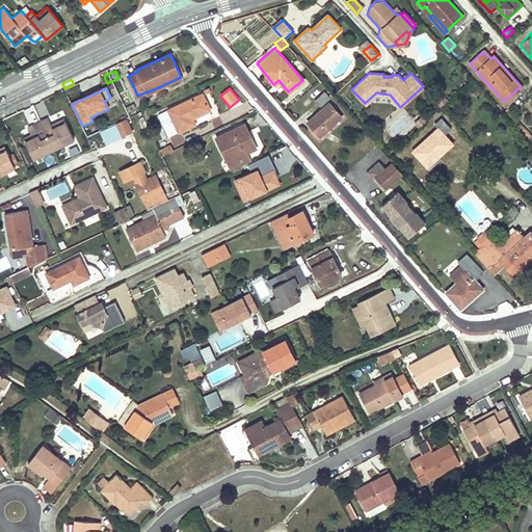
[(315,100),(317,103),(320,106),(329,97),(324,91),(315,100)]
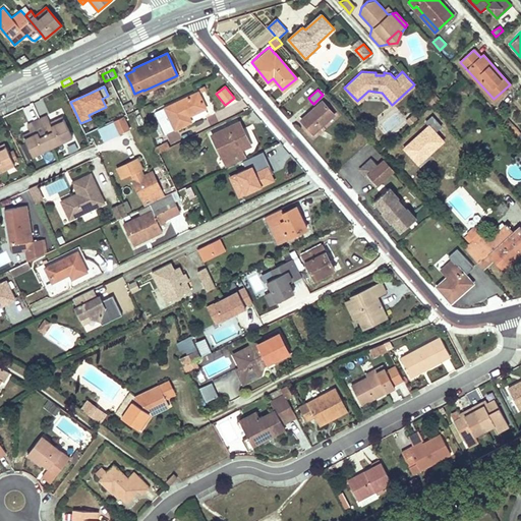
[(430,91),(424,96),(431,104),(438,98),(430,91)]
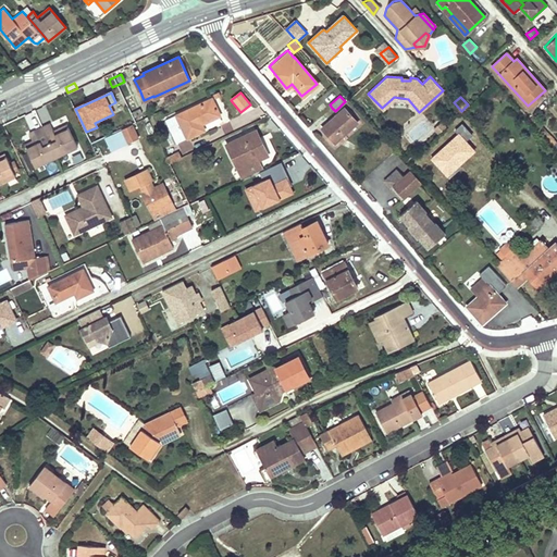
[(186,137),(186,138),(203,130),(200,123),(219,115),(211,98),(165,120),(175,141),(186,137)]
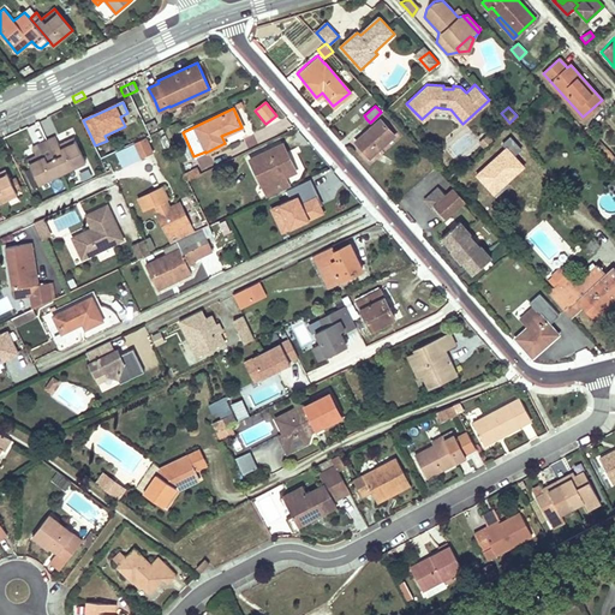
[(356,141),(362,149),(369,156),(394,135),(380,119),(356,141)]
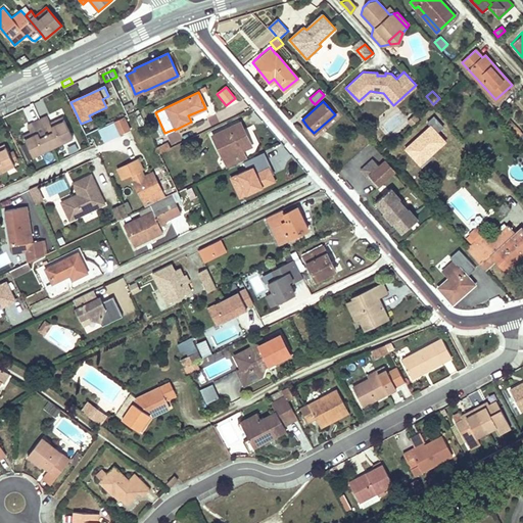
[(41,117),(54,146),(74,137),(63,115),(50,122),(47,114),(41,117)]
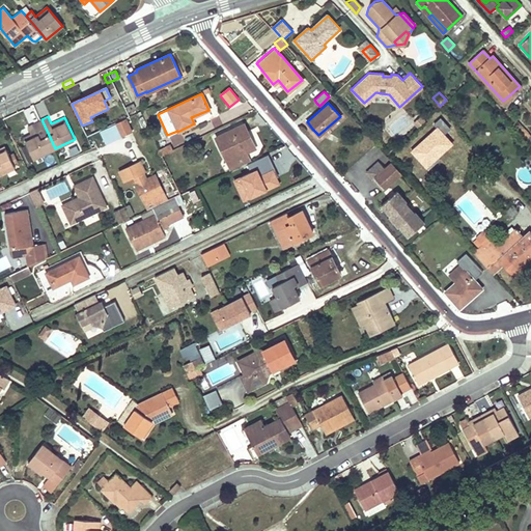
[(414,122),(418,127),(424,120),(420,116),(414,122)]
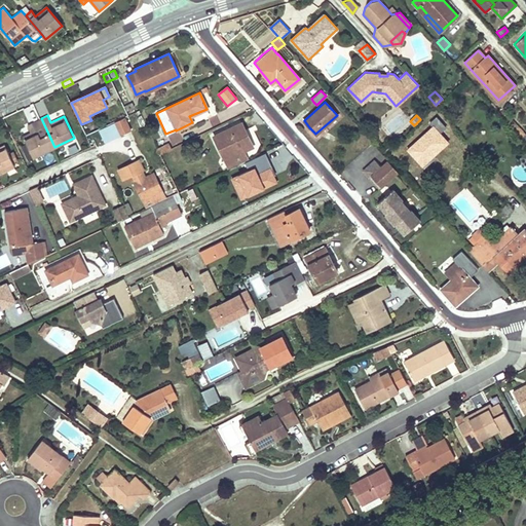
[(25,139),(33,157),(54,147),(41,118),(28,125),(30,132),(32,136),(25,139)]
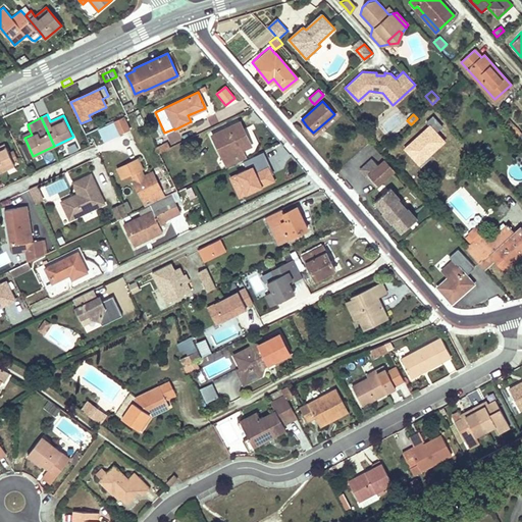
[(517,135),(521,132),(508,117),(504,120),(517,135)]
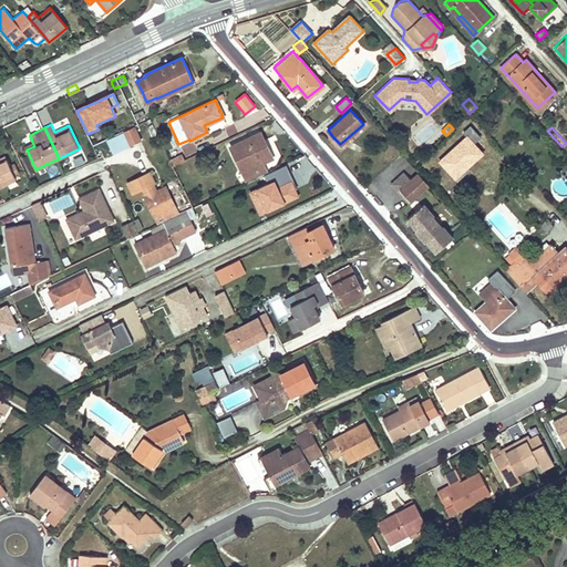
[(140,140),(135,129),(125,133),(130,144),(140,140)]
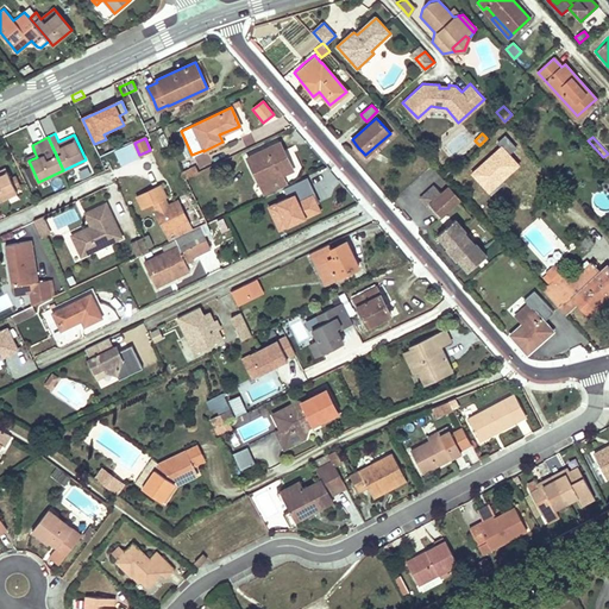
[(263,193),(275,188),(286,183),(281,175),(293,169),(280,142),(246,157),(263,193)]
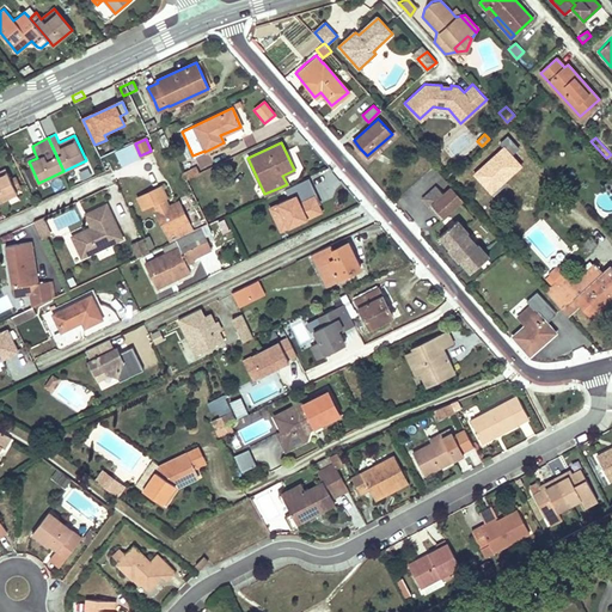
[(524,164),(505,145),(473,175),(491,194),(524,164)]
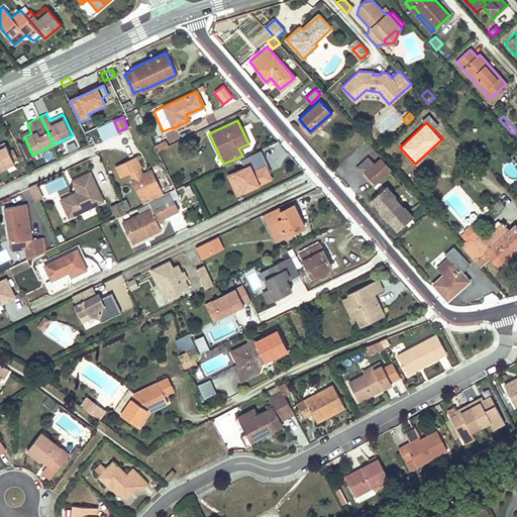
[(170,143),(180,139),(175,128),(166,132),(170,143)]
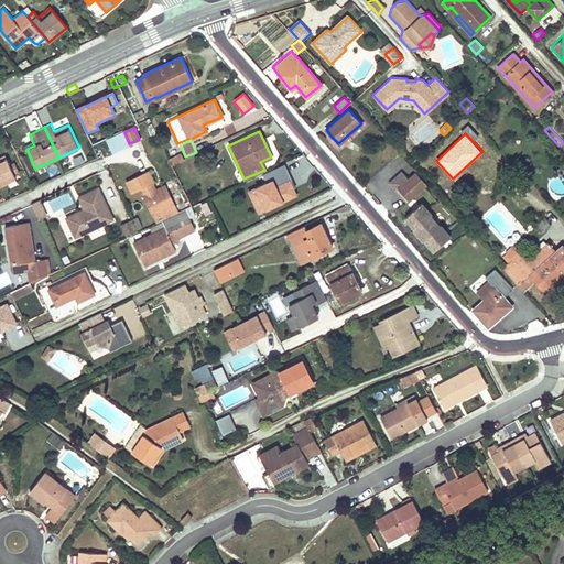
[(184,158),(182,153),(171,159),(173,163),(184,158)]
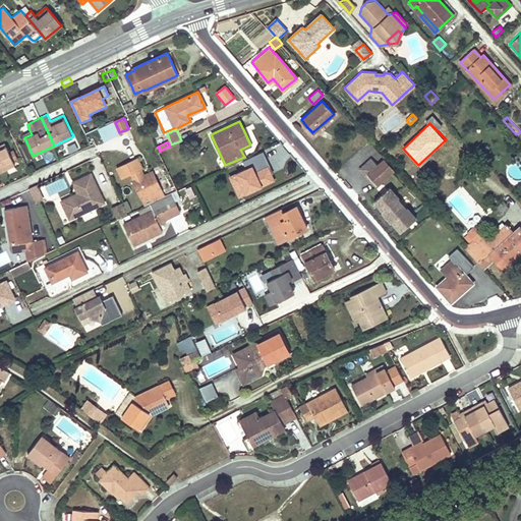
[(0,170),(16,163),(5,142),(0,145),(0,170)]
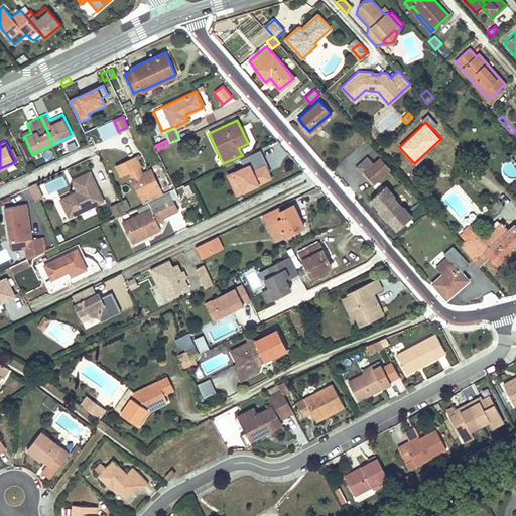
[(267,164),(260,150),(241,159),(244,166),(228,174),(232,183),(239,180),(244,190),(271,177),(265,165),(267,164)]
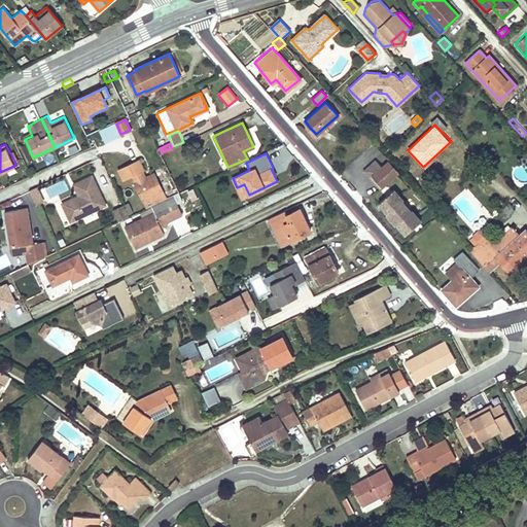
[(380,187),(398,172),(389,161),(382,167),(376,160),(364,170),(380,187)]
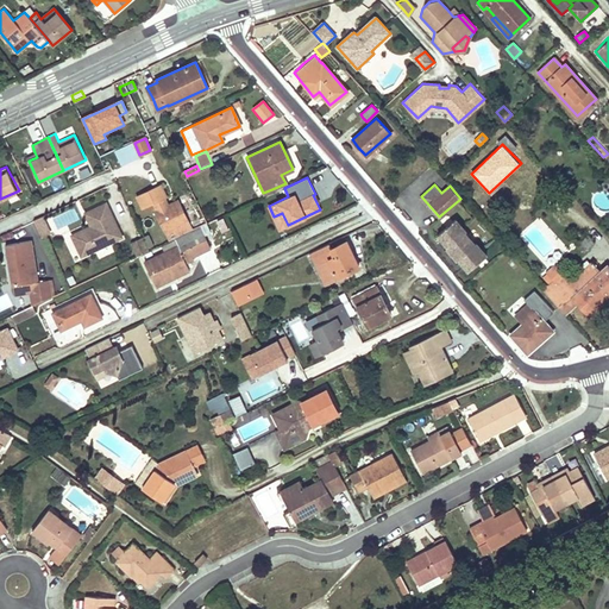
[(162,186),(137,196),(142,207),(154,202),(157,209),(168,205),(164,196),(167,195),(162,186)]
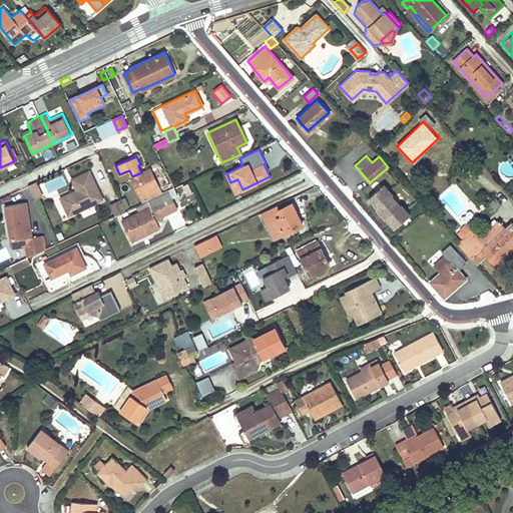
[(130,177),(136,190),(142,202),(161,193),(149,168),(141,172),(132,176),(130,177)]
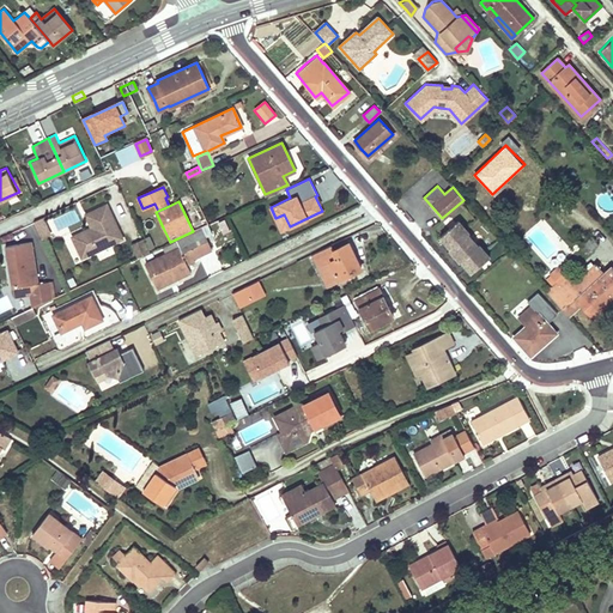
[(123,238),(108,204),(85,214),(92,228),(73,237),(83,258),(123,238)]
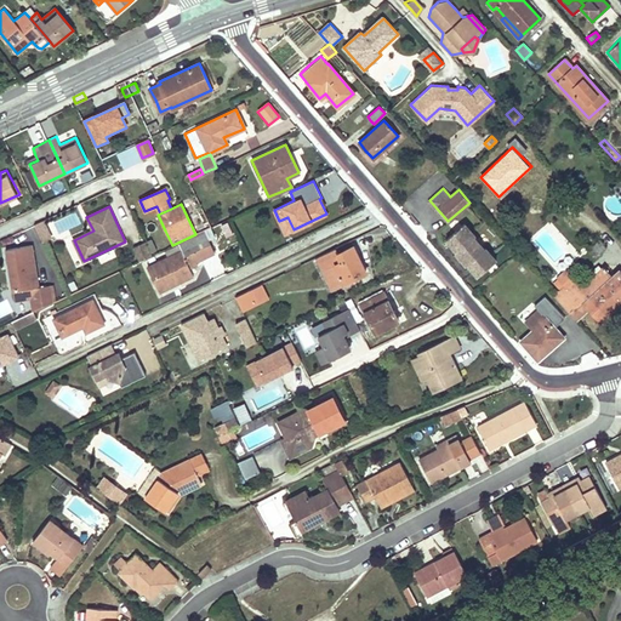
[(44,222),(34,227),(43,244),(52,239),(44,222)]
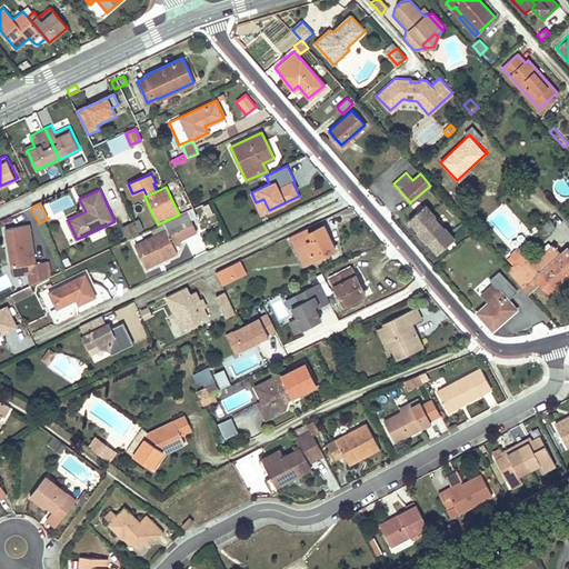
[(455,238),(426,205),(409,220),(437,252),(455,238)]
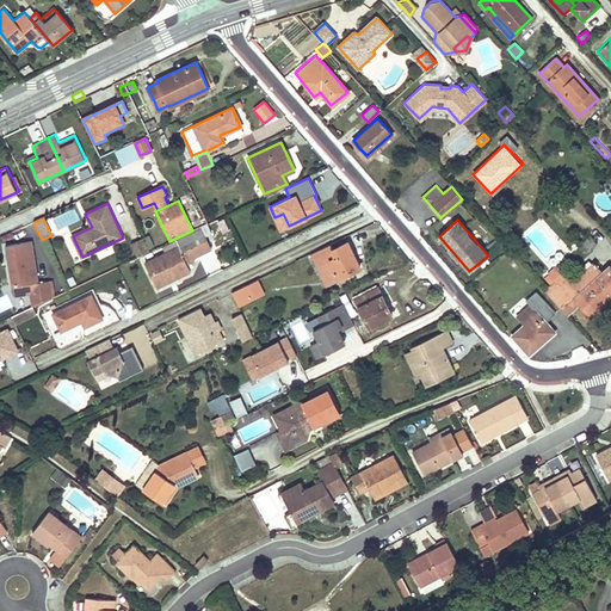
[(193,258),(213,250),(203,228),(178,239),(181,246),(146,263),(156,288),(191,271),(187,265),(196,260),(193,258)]
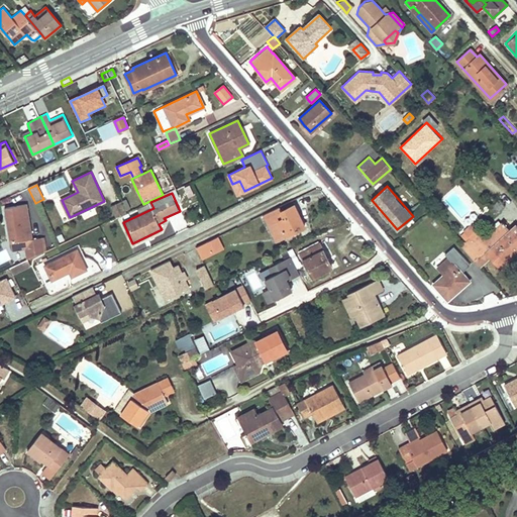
[(491,206),(493,208),(495,211),(503,204),(498,199),(491,206)]
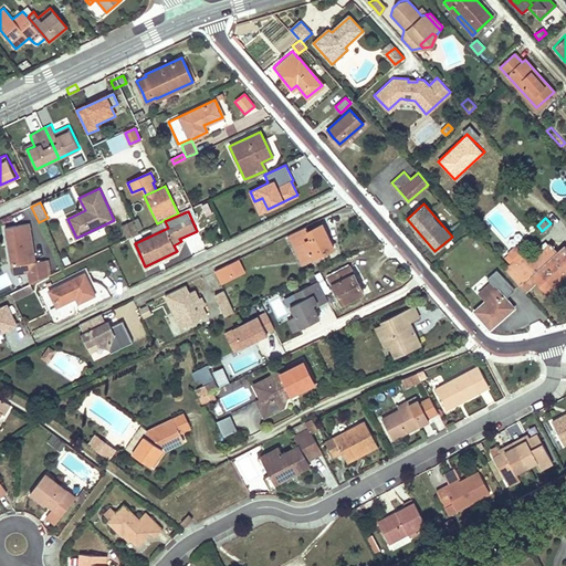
[(126,238),(137,233),(132,221),(121,226),(126,238)]
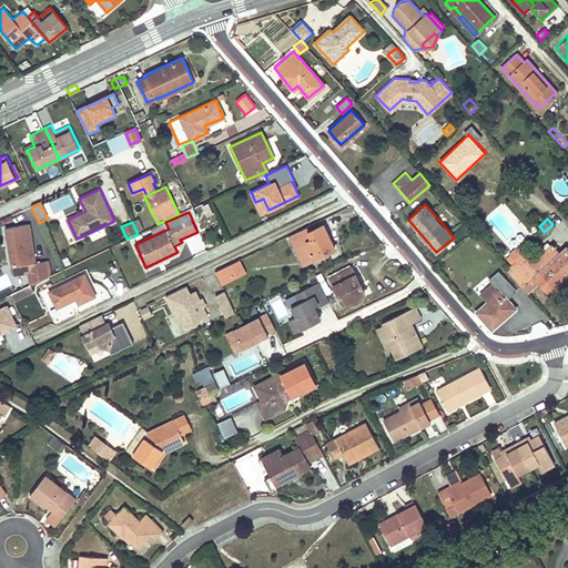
[(29,224),(4,229),(11,276),(28,274),(30,285),(48,277),(46,261),(34,262),(29,224)]
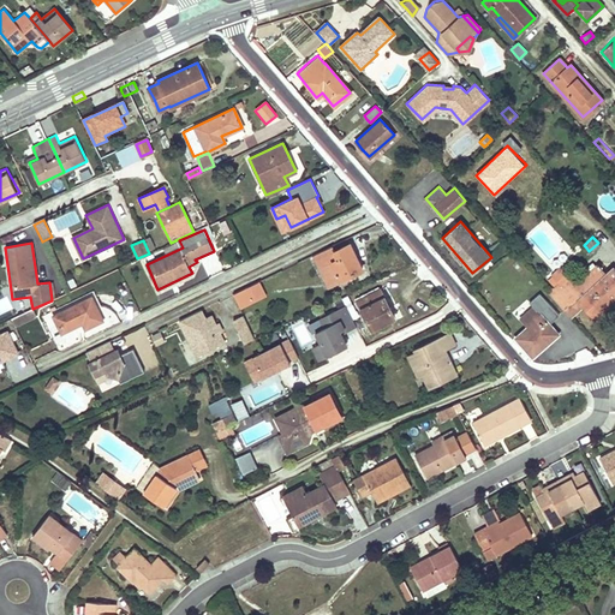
[(330,248),(312,256),(328,287),(360,272),(347,244),(333,252),(330,248)]
